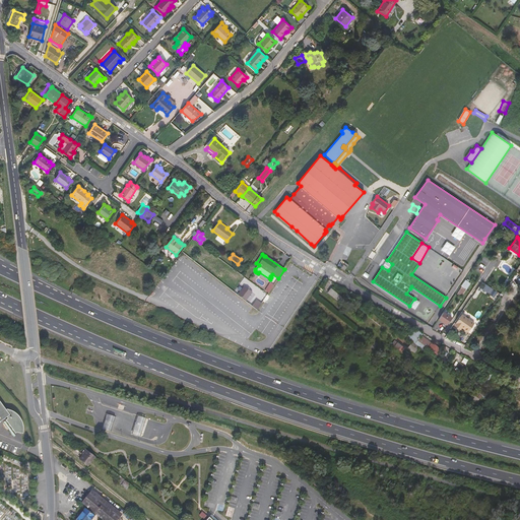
[(392,264),(387,260),(382,267),(388,270),(392,264)]
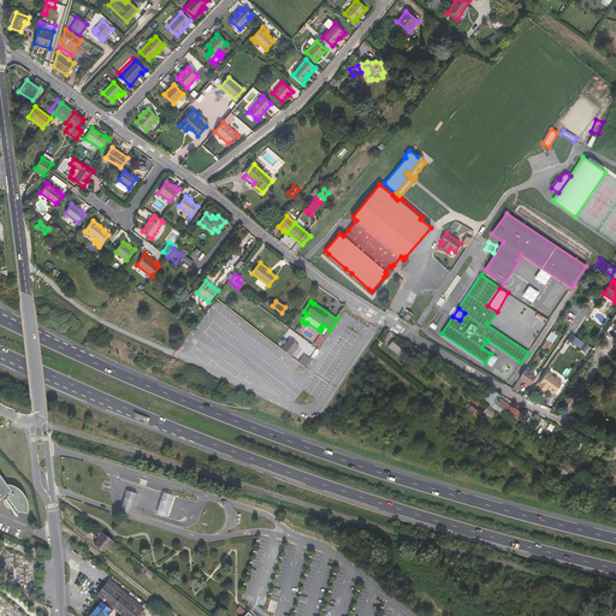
[(546,351),(557,335),(551,331),(546,339),(548,339),(542,348),(546,351)]
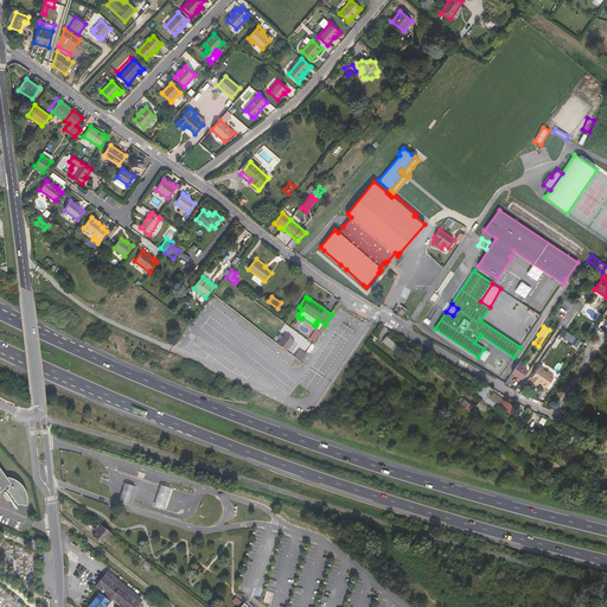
[(477,359),(478,357),(435,328),(434,331),(477,359)]
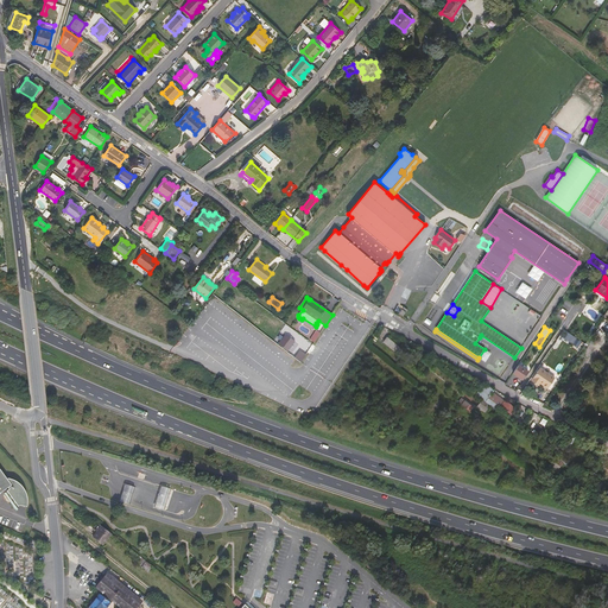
[(314,342),(321,333),(316,330),(310,340),(314,342)]
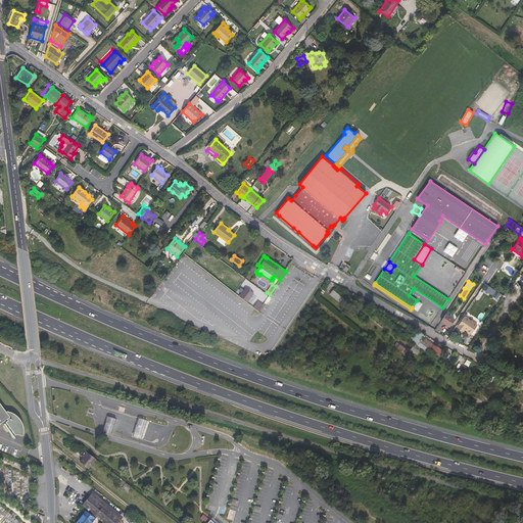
[(247,302),(254,294),(245,288),(239,296),(247,302)]
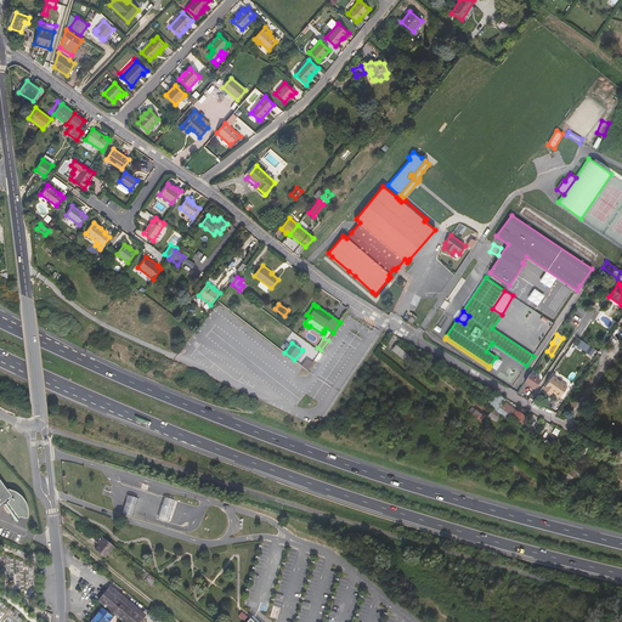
[(525,368),(526,366),(492,343),(491,345),(525,368)]
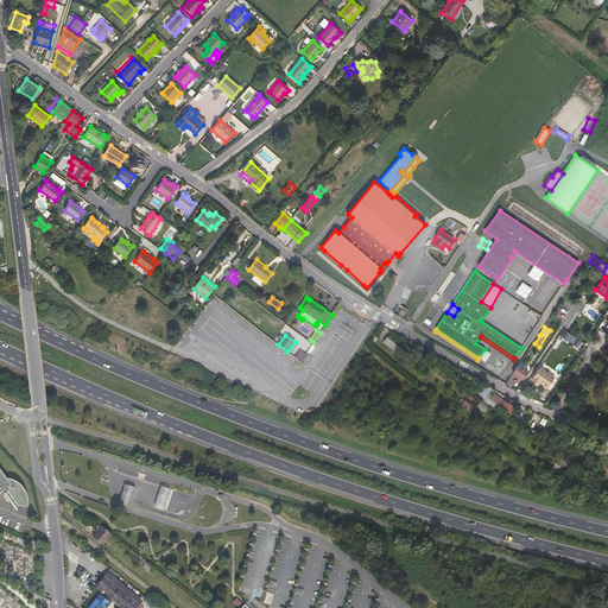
[(401,349),(387,337),(384,342),(398,353),(401,349)]
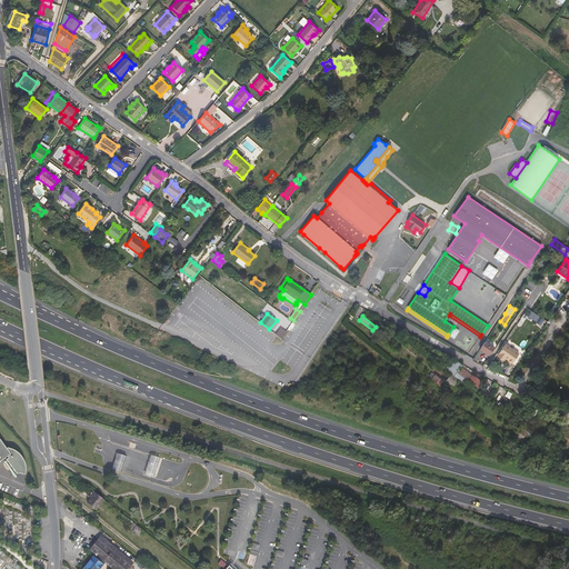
[(548,335),(556,323),(550,319),(542,331),(538,337),(541,339),(546,333),(548,335)]
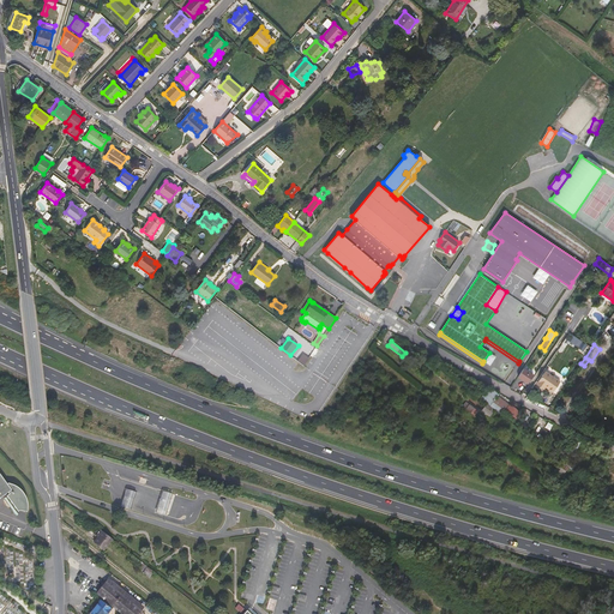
[(304,353),(298,361),(304,366),(309,357),(304,353)]
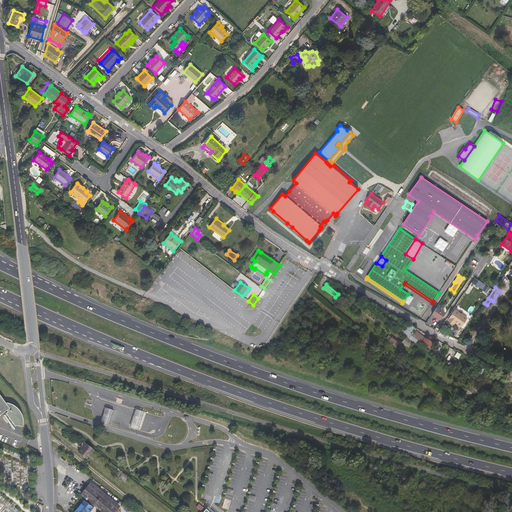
[(440,320),(445,312),(437,307),(432,314),(440,320)]
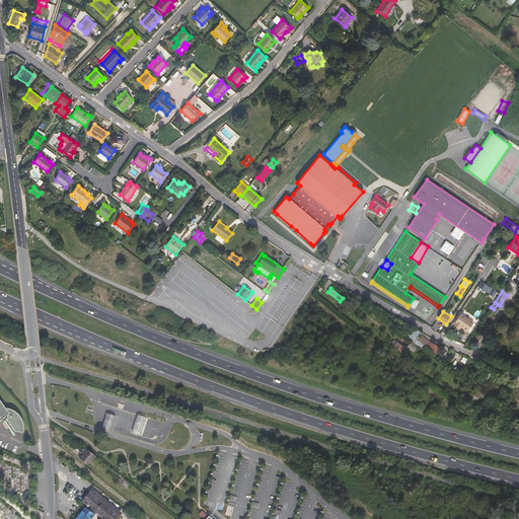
[(461,313),(453,324),(460,329),(460,328),(466,332),(473,322),(461,313)]
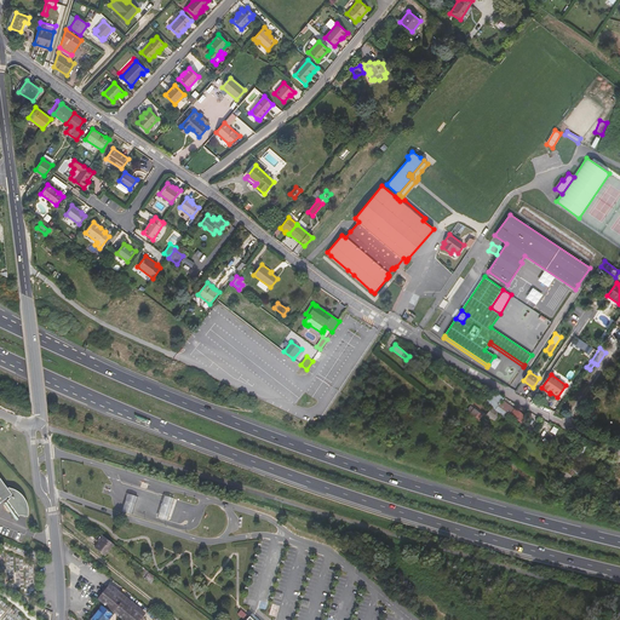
[(493,390),(484,402),(492,407),(495,409),(498,406),(503,400),(504,399),(498,394),(493,390)]
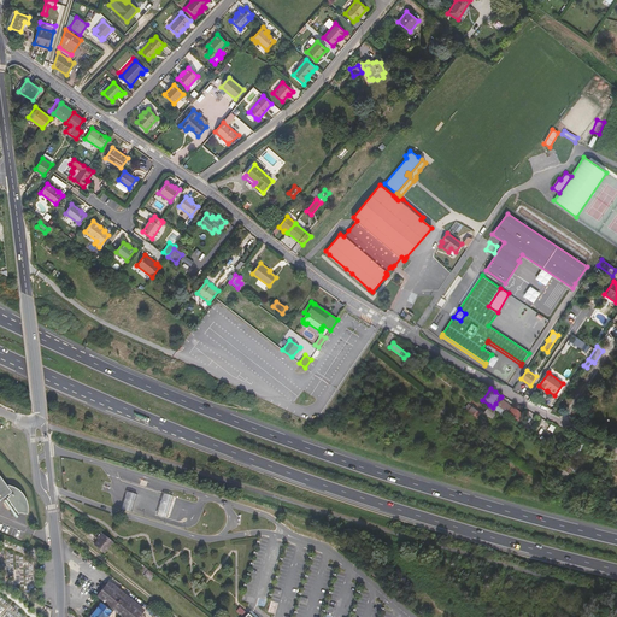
[(522,413),(512,406),(511,407),(500,398),(495,404),(507,412),(517,419),(522,413)]
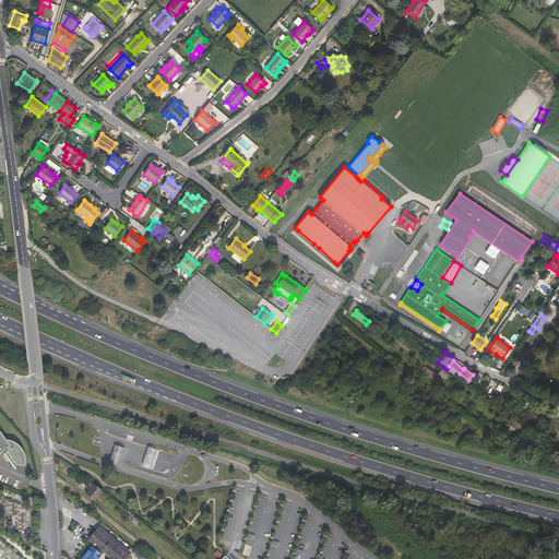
[(399,363),(394,369),(402,375),(406,369),(399,363)]
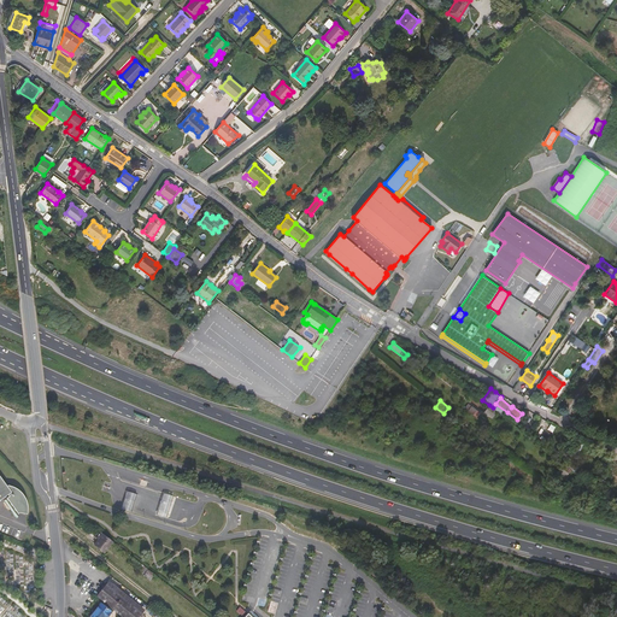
[(468,404),(464,409),(476,417),(481,412),(468,404)]
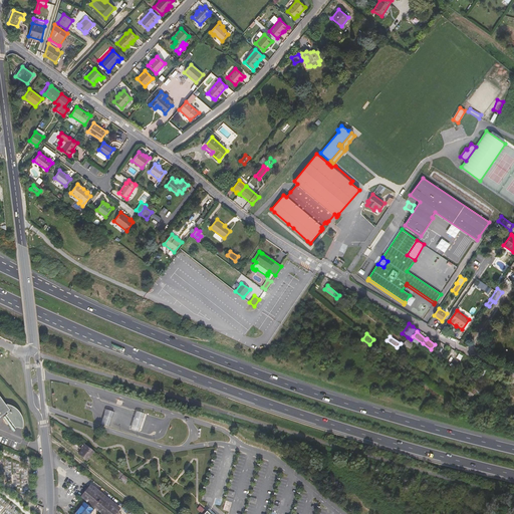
[(415,342),(419,346),(422,342),(413,336),(411,339),(415,342)]
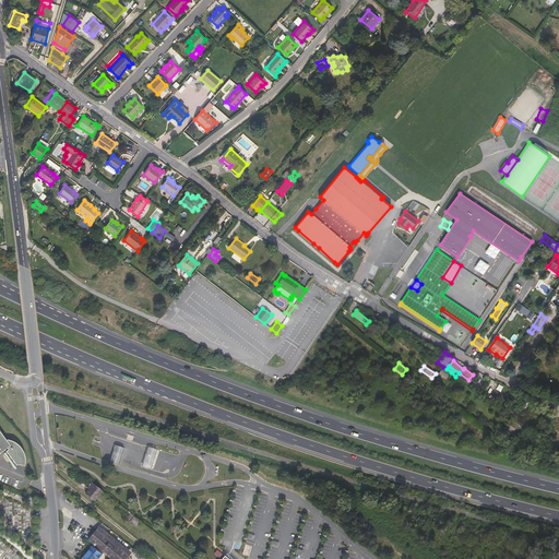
[(443,367),(439,373),(447,379),(451,372),(447,369),(443,367)]
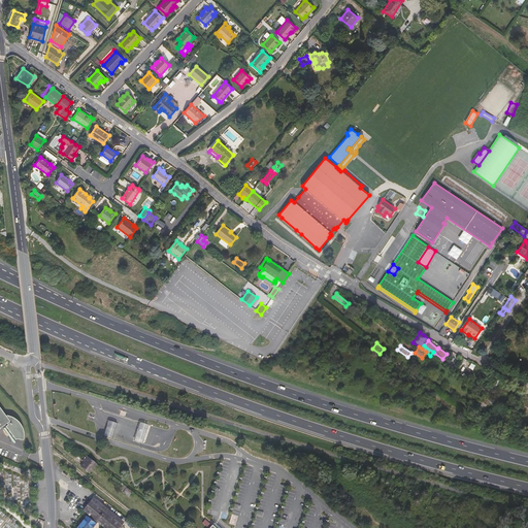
[(495,374),(486,393),(491,397),(500,377),(495,374)]
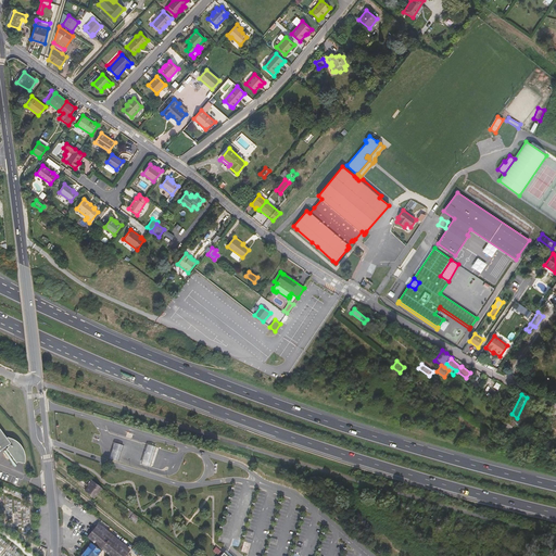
[(512,414),(508,418),(515,422),(518,426),(522,429),(526,425),(512,414)]
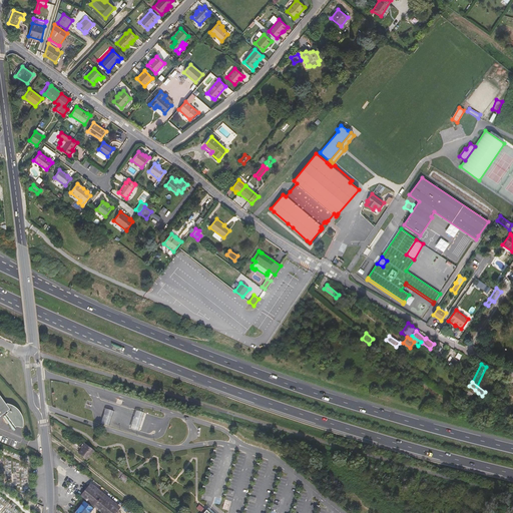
[(468,399),(475,390),(469,386),(468,387),(465,391),(462,395),(468,399)]
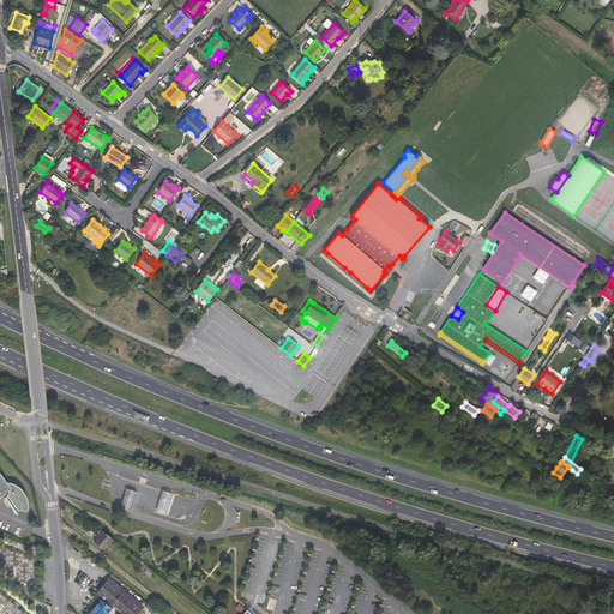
[(579,462),(577,465),(596,481),(600,476),(579,462)]
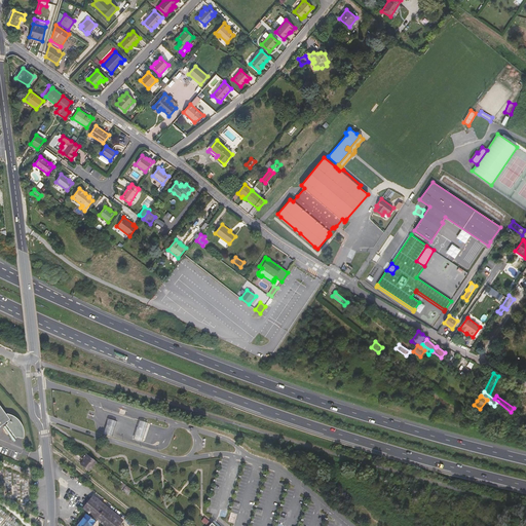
[(8,420),(0,408),(0,435),(7,430),(16,443),(20,441),(24,443),(25,442),(25,440),(25,437),(25,435),(25,433),(24,430),(24,428),(22,427),(21,425),(20,424),(17,422),(16,421),(14,421),(12,420),(10,420),(8,420)]
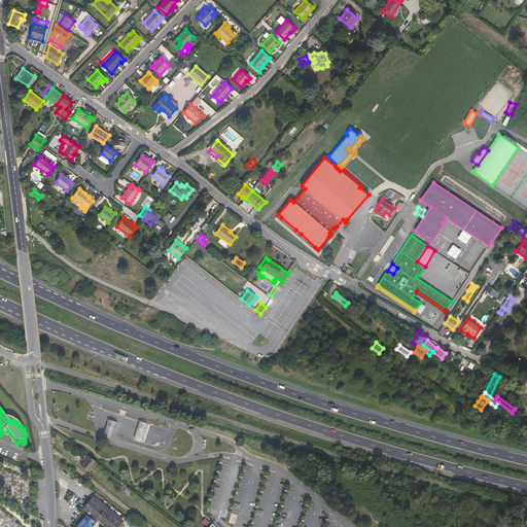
[(106,427),(104,434),(112,437),(115,430),(117,422),(109,420),(106,427)]
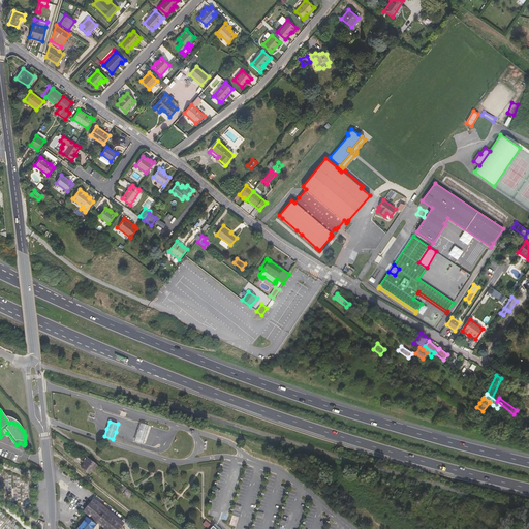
[(149,426),(141,423),(138,432),(134,441),(143,444),(147,434),(149,426)]
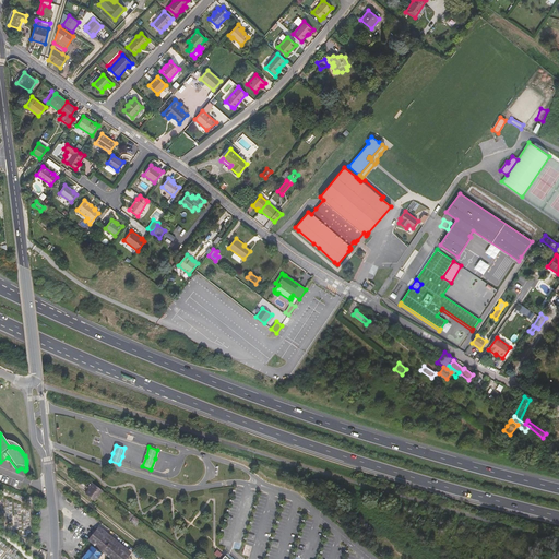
[(103,491),(93,484),(85,494),(95,501),(103,491)]
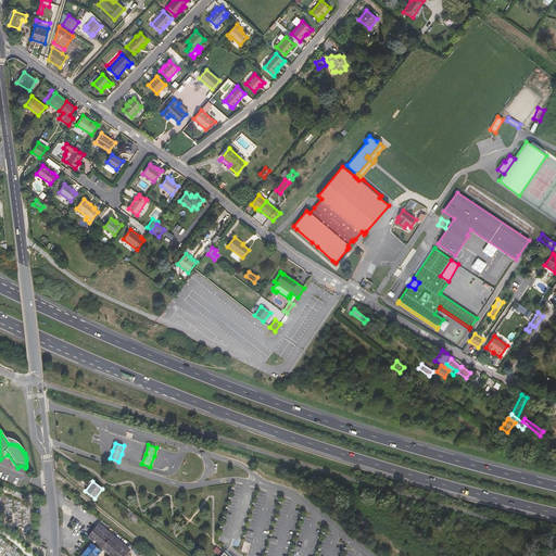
[(79,523),(73,519),(66,528),(74,532),(79,523)]
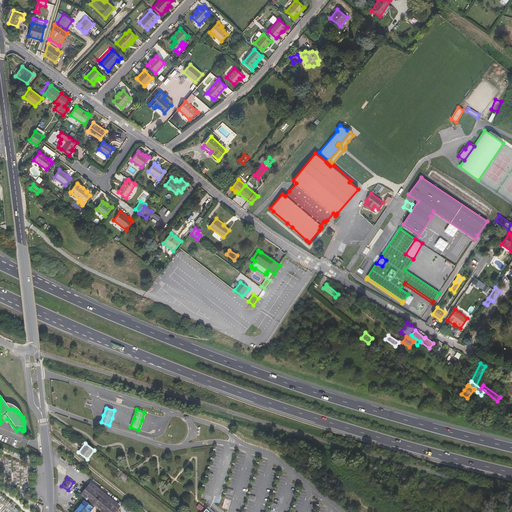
[(89,484),(80,495),(100,511),(101,511),(115,511),(119,508),(89,484)]
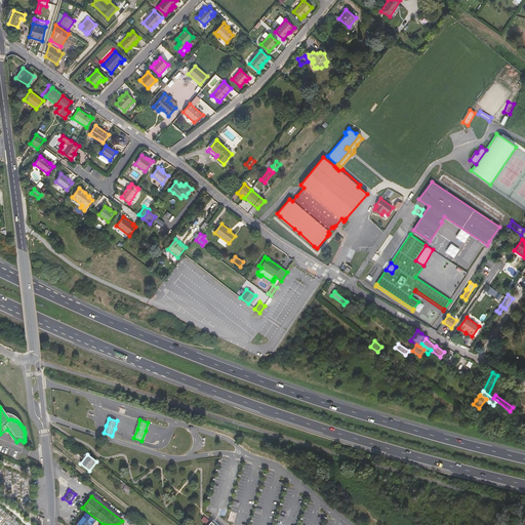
[(90,524),(94,521),(85,514),(80,520),(80,521),(76,524),(90,524)]
